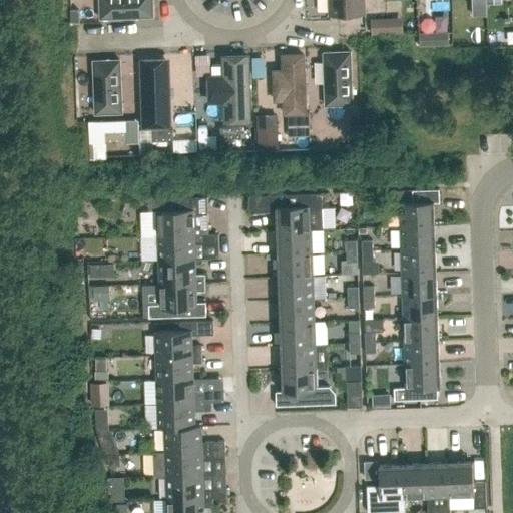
[(50,0),(51,11),(65,10),(64,0),(50,0)]
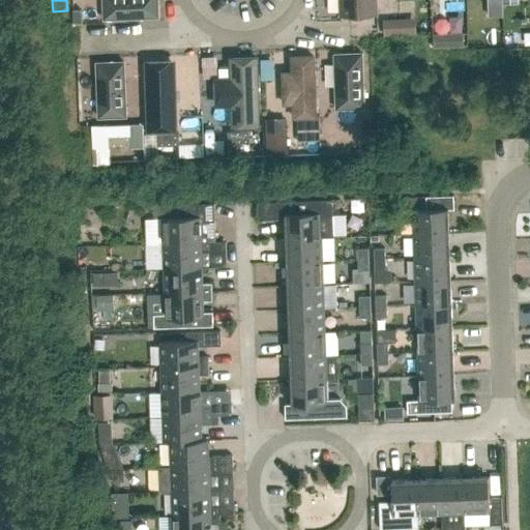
[(157,0),(102,0),(104,19),(158,18),(157,0)]
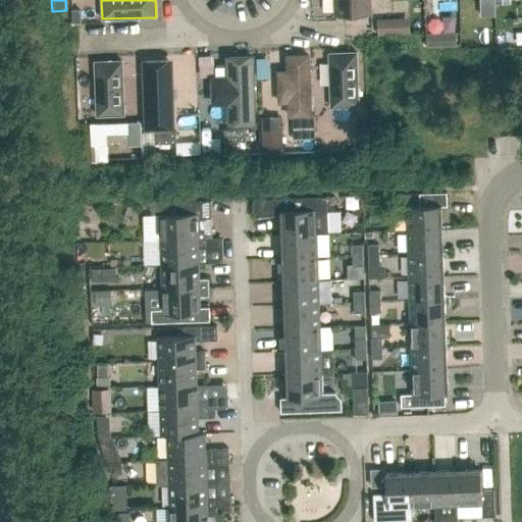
[(370,0),(333,0),(335,15),(371,14),(370,0)]
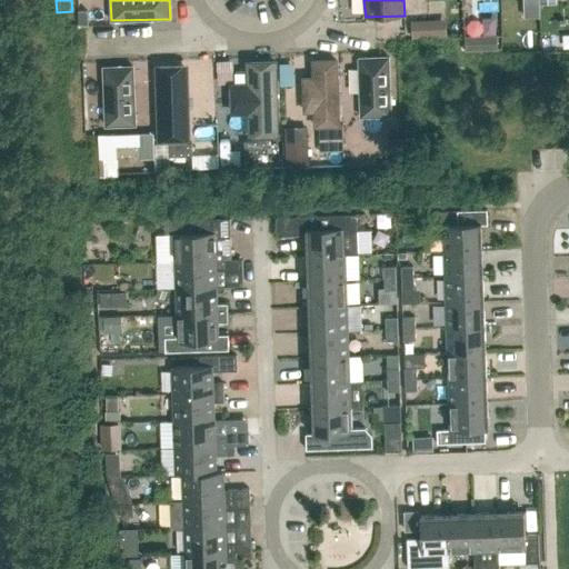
[(88,11),(79,11),(79,25),(88,25),(88,11)]
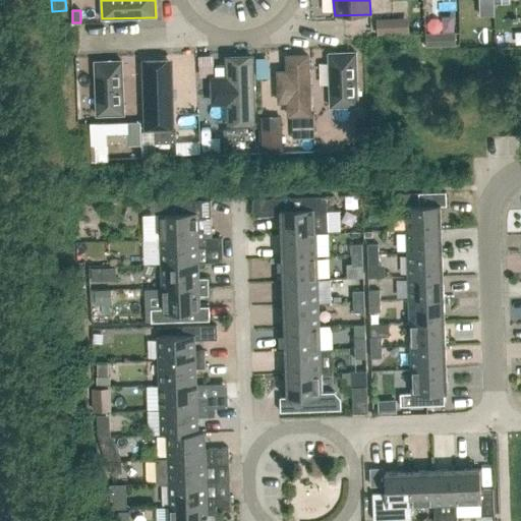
[(396,12),(397,29),(416,27),(415,11),(396,12)]
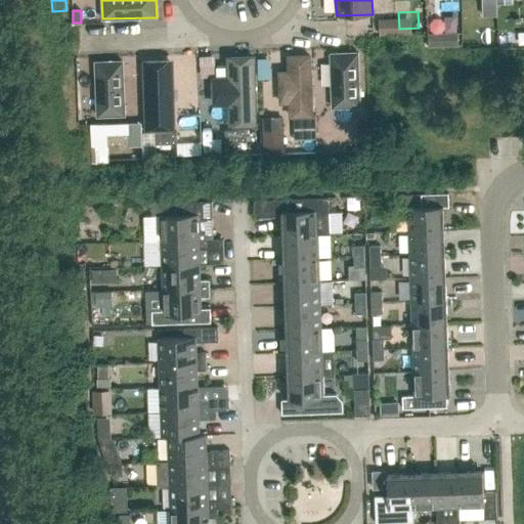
[(428,34),(428,47),(457,46),(457,33),(428,34)]
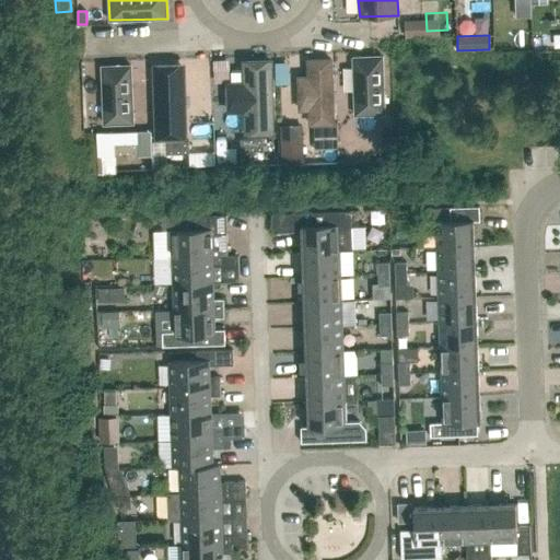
[(308,119),(335,118),(333,54),(316,54),(306,54),(306,70),(299,71),(300,106),(307,106),(308,119)]
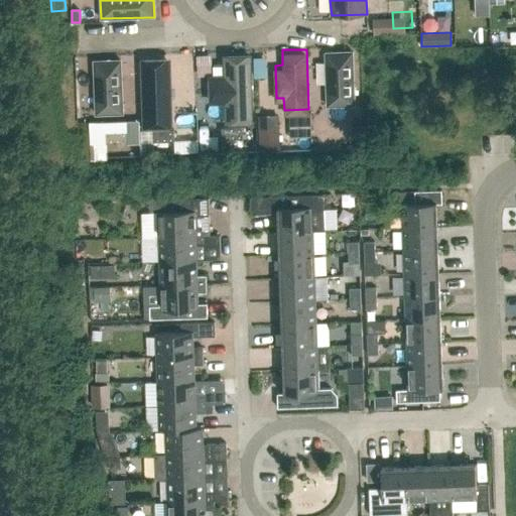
[(227,119),(251,118),(249,51),(225,52),(227,119)]
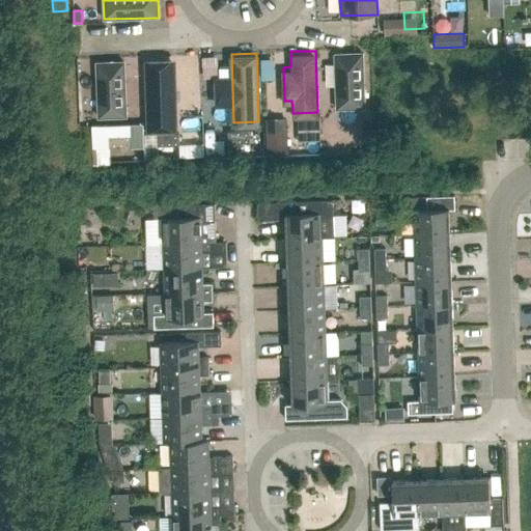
[(363,53),(335,54),(337,109),(364,108),(363,53)]
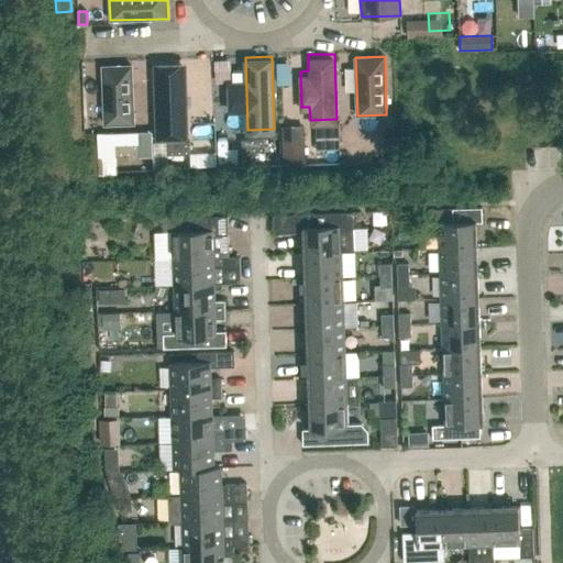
[(188,134),(185,59),(152,61),(155,135),(188,134)]
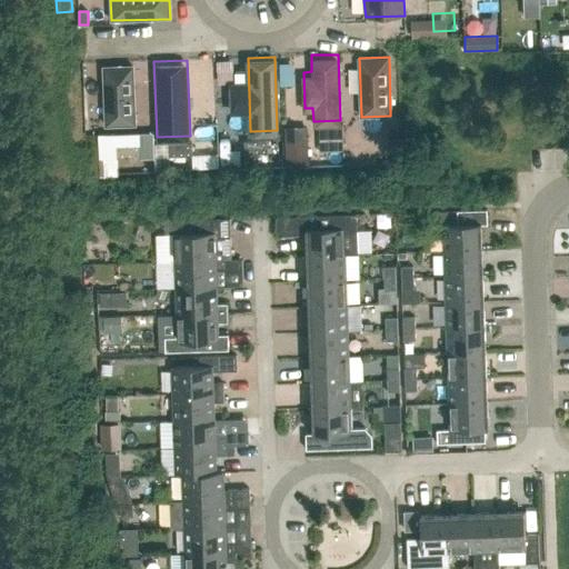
[(133,67),(103,67),(106,126),(136,125),(133,67)]
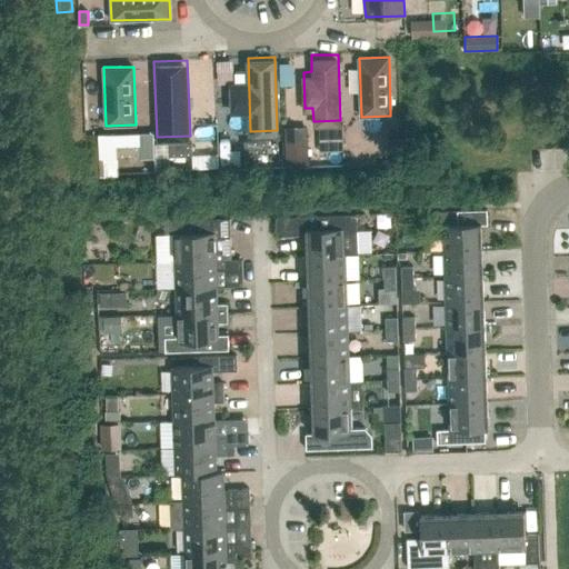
[(276,148),(316,146),(315,131),(276,133),(276,148)]
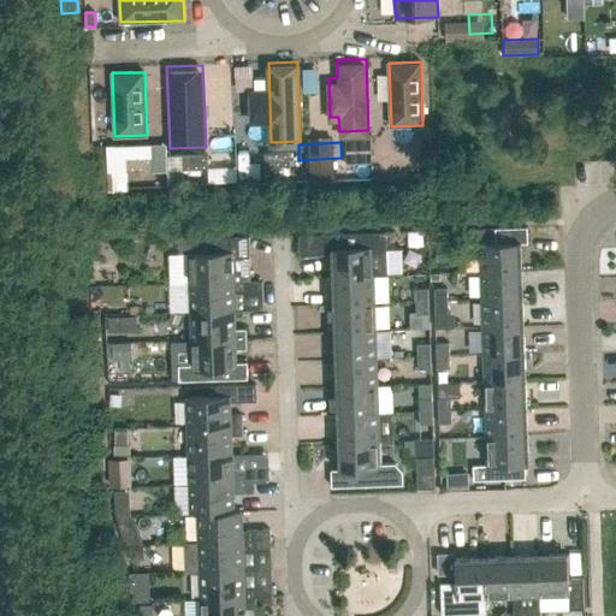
[(125,158),(125,146),(106,147),(107,172),(152,171),(152,157),(125,158)]
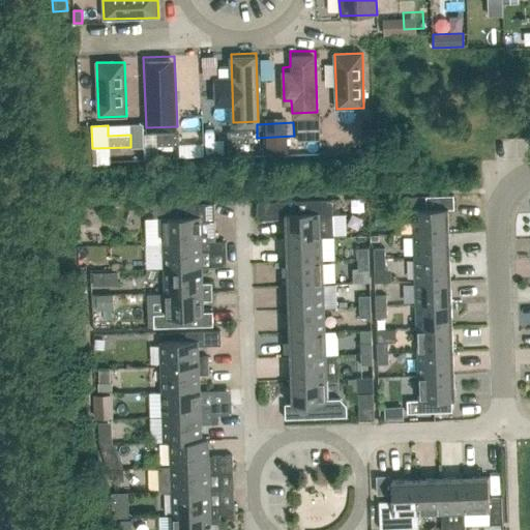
[(320,141),(319,128),(297,128),(298,141),(302,141),(320,141)]
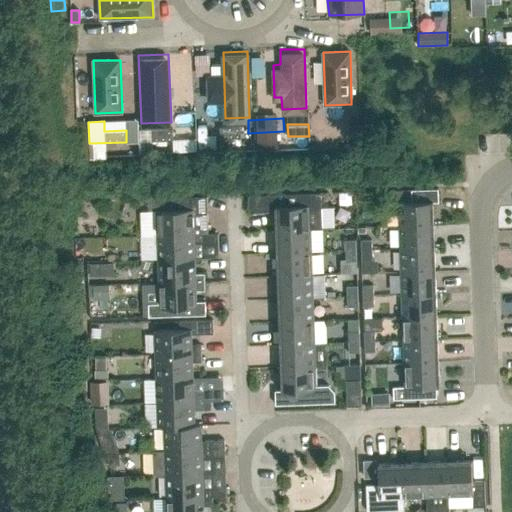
[(361,125),(360,125),(349,126),(349,134),(361,134),(361,125)]
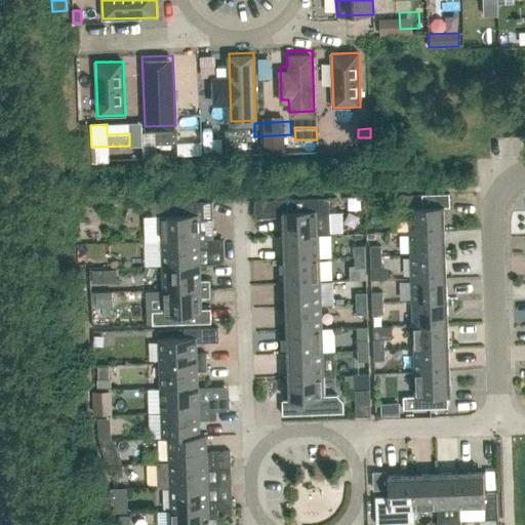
[(225,130),(226,143),(247,142),(246,129),(225,130)]
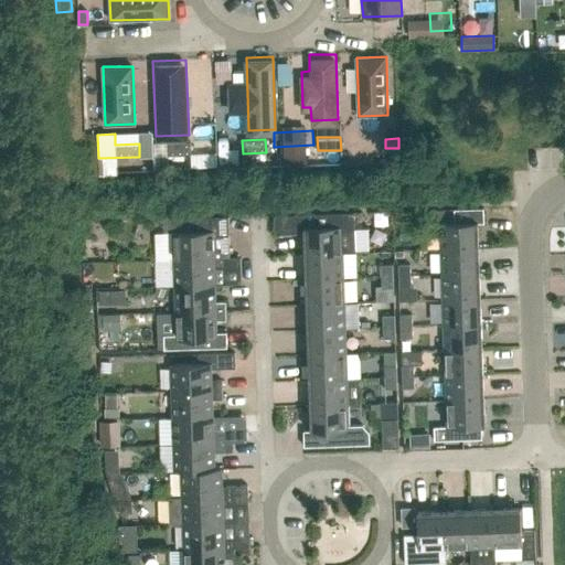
[(191,141),(167,142),(168,156),(191,155),(191,141)]
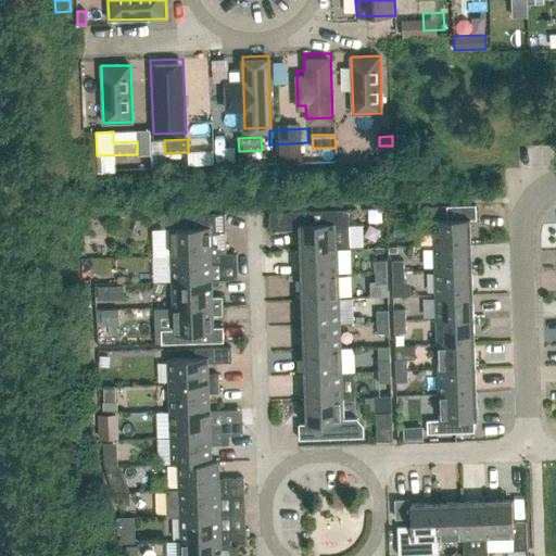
[(432,219),(433,245),(471,244),(470,218),(477,218),(476,205),(419,206),(420,220),(432,219)]
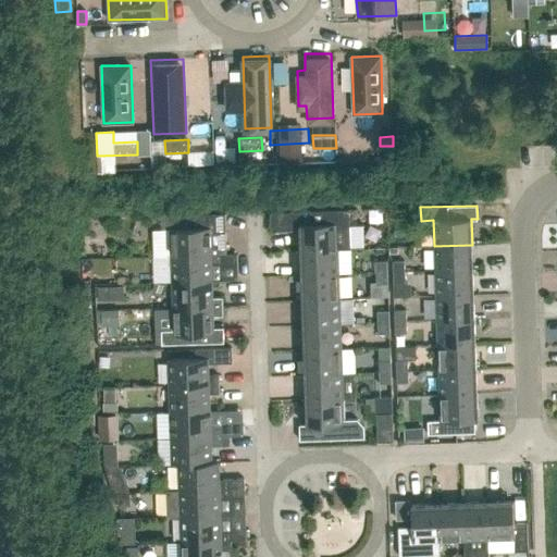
[(404,222),(403,209),(390,209),(390,222),(404,222)]
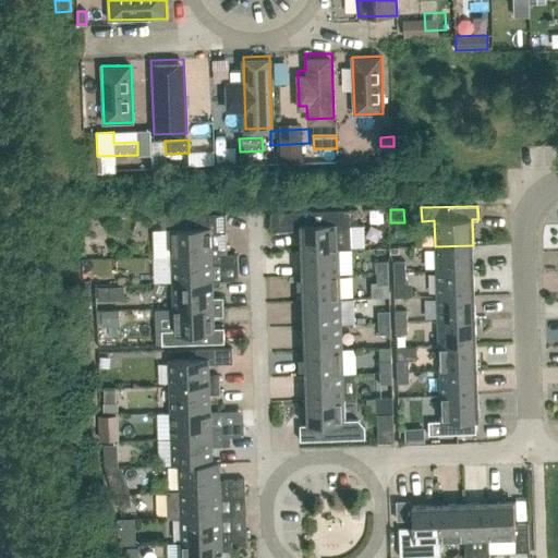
[(303,225),(300,225),(301,251),(339,250),(351,249),(350,223),(350,210),(303,211),(303,225)]
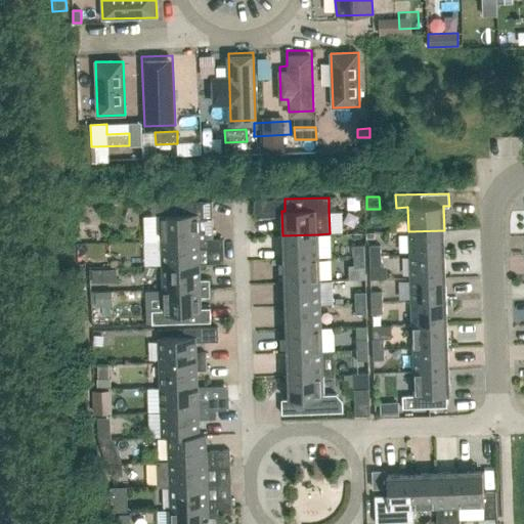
[(151,204),(151,216),(160,216),(161,241),(208,238),(208,239),(213,239),(212,202),(151,204)]
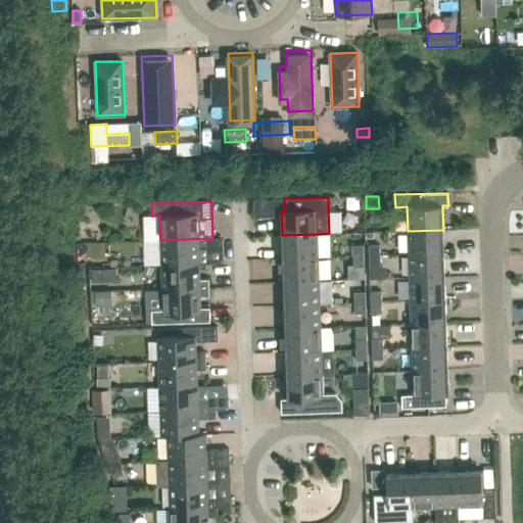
[(409,254),(444,252),(443,230),(408,231),(409,254)]
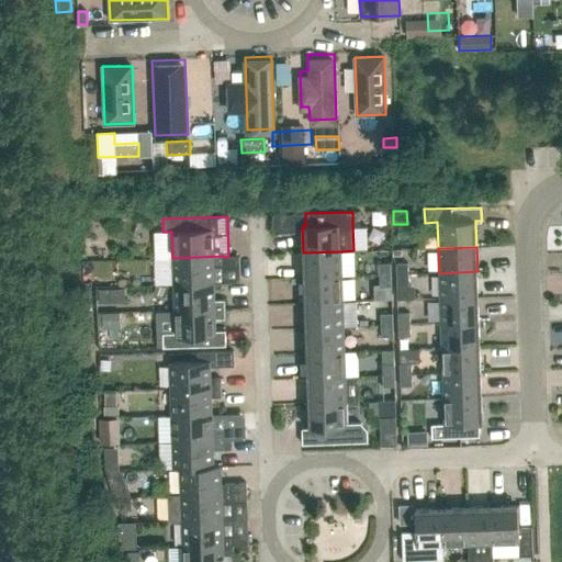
[(304,278),(341,277),(341,251),(303,253),(304,278)]
